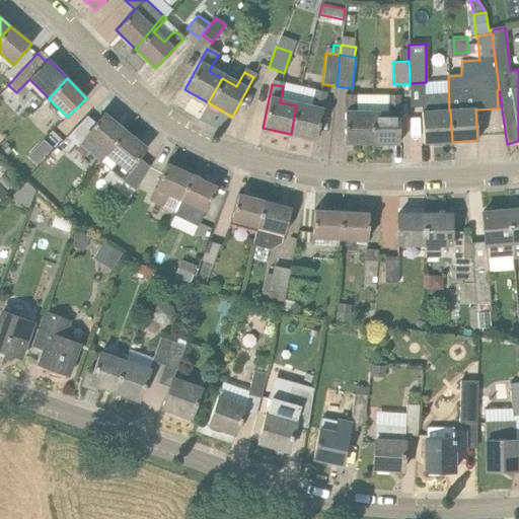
[(315,140),(325,94),(314,92),(311,107),(296,105),(291,134),(315,140)]
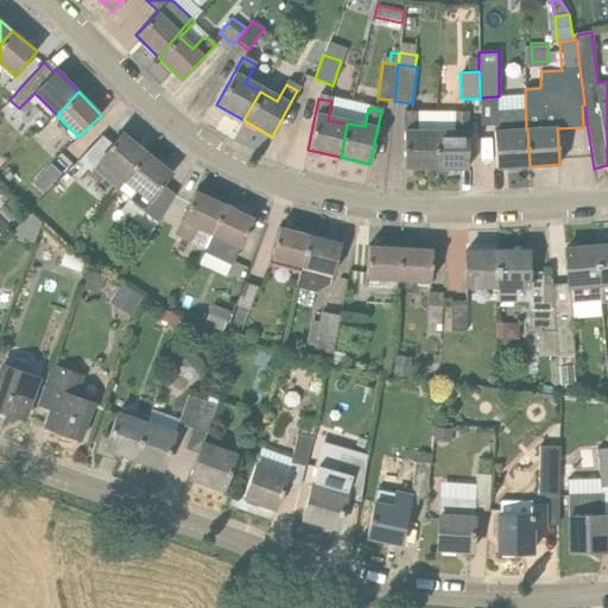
[(437,132),(436,169),(467,169),(468,112),(454,112),(454,131),(437,132)]
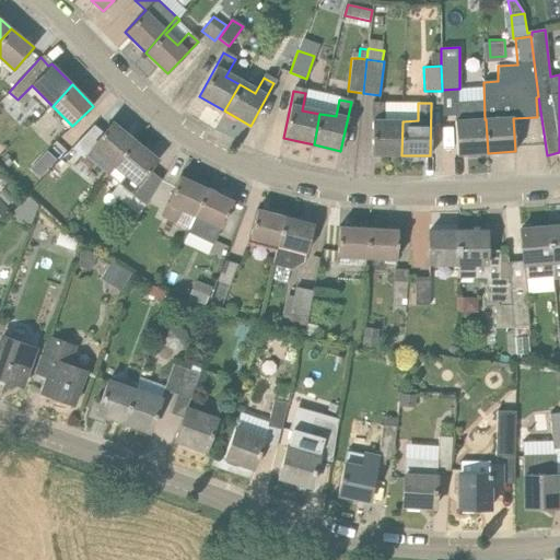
[(401,155),(403,121),(385,121),(385,104),(372,104),(372,154),(401,155)]
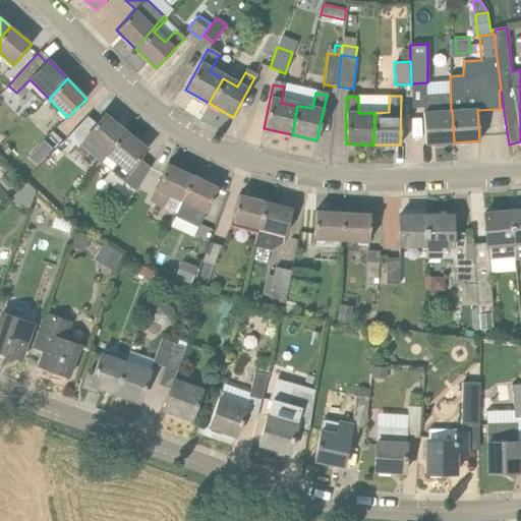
[(452,111),(451,111),(436,112),(436,97),(421,98),(424,145),(454,142),(452,111)]
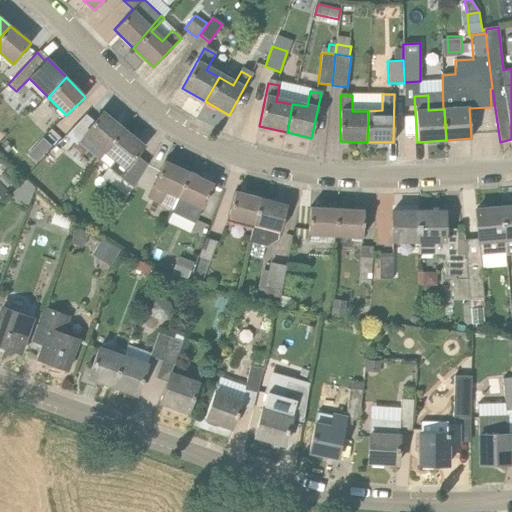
[(77,142),(99,160),(122,130),(101,112),(94,121),(85,114),(65,135),(75,144),(77,142)]
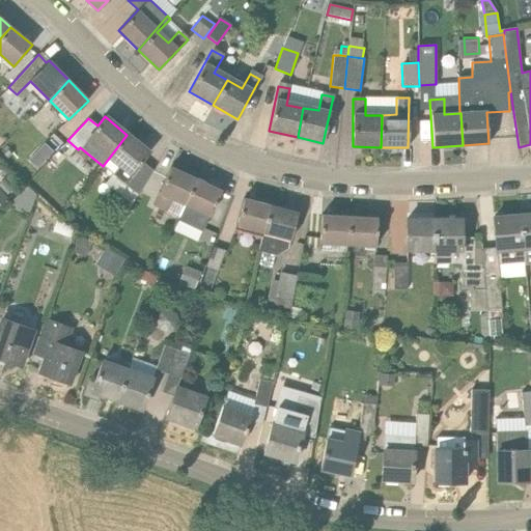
[(141,161),(148,152),(127,135),(103,166),(113,173),(105,183),(131,204),(152,170),(141,161)]
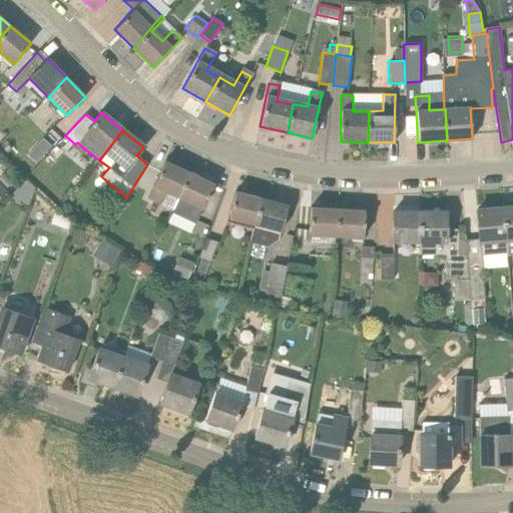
[(32,146),(27,152),(36,161),(41,155),(32,146)]
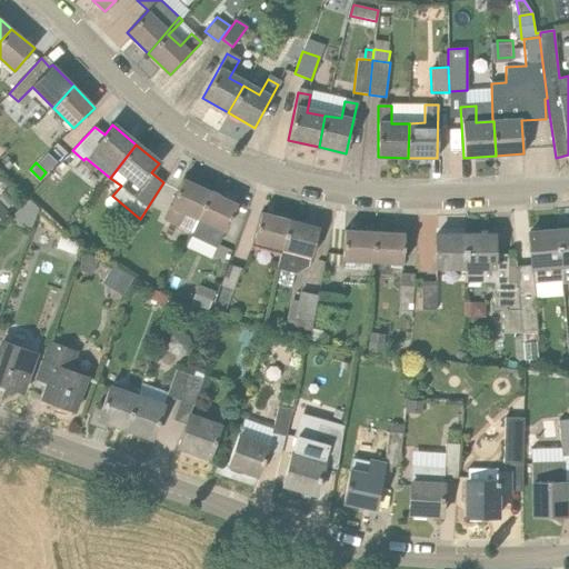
[(195,219),(208,190),(182,179),(168,208),(162,220),(189,231),(195,219)]
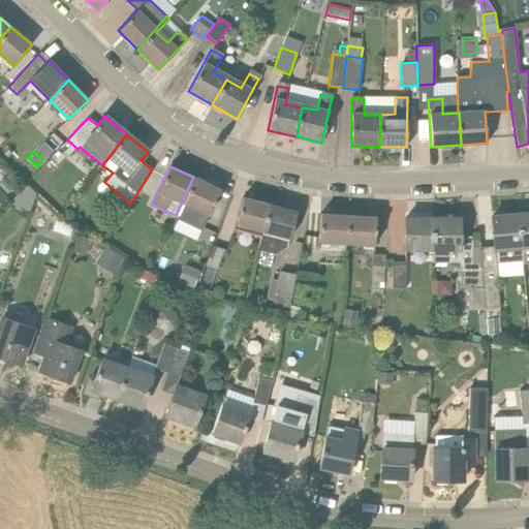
[(10,173),(0,182),(0,186),(7,194),(20,183),(10,173)]
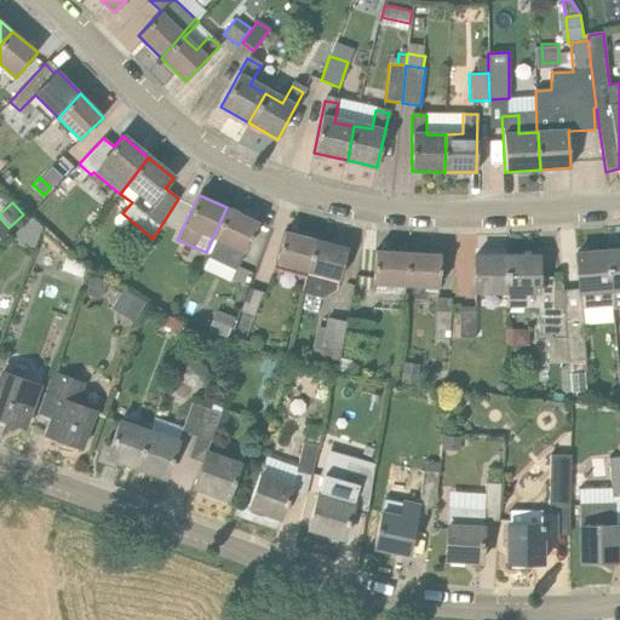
[(212,239),(206,252),(237,267),(258,223),(227,207),(212,239)]
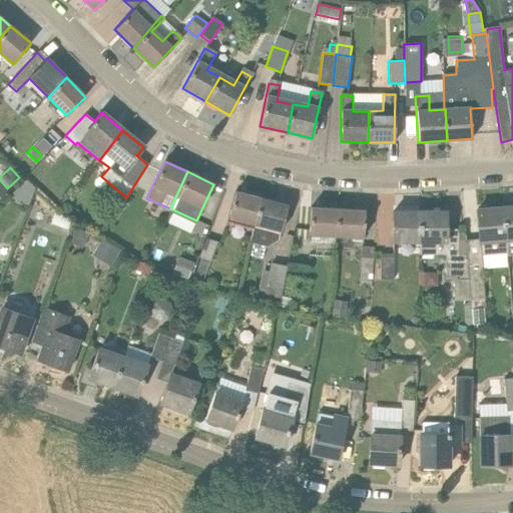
[(0,182),(0,198),(8,192),(0,182)]
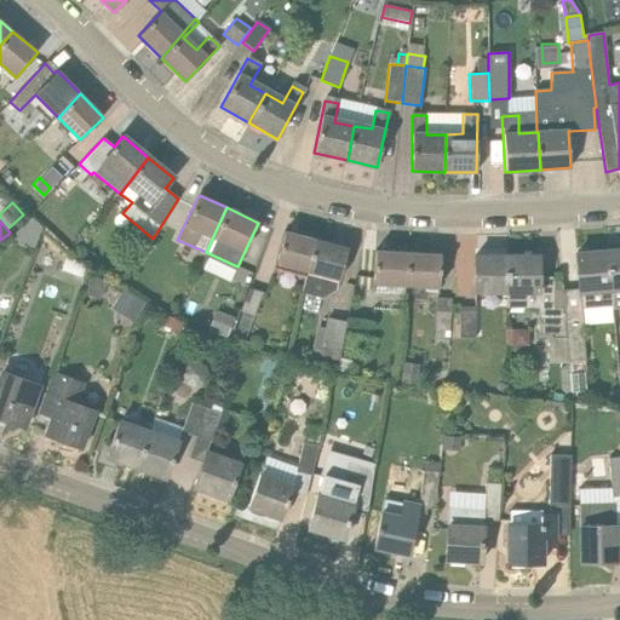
[(306,271),(315,240),(283,231),(275,263),(306,271)]
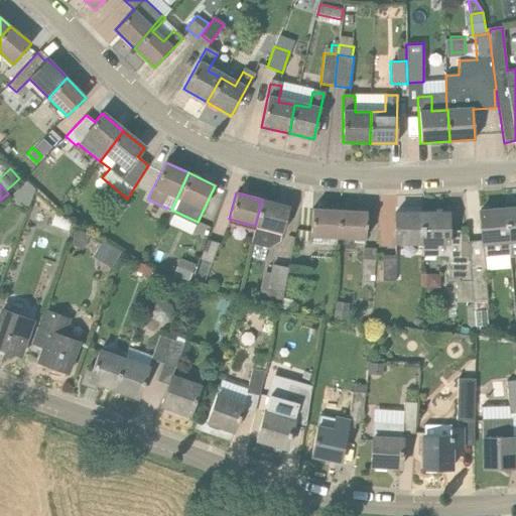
[(273,230),(282,233),(289,207),(262,200),(255,226),(251,243),(269,247),(273,230)]
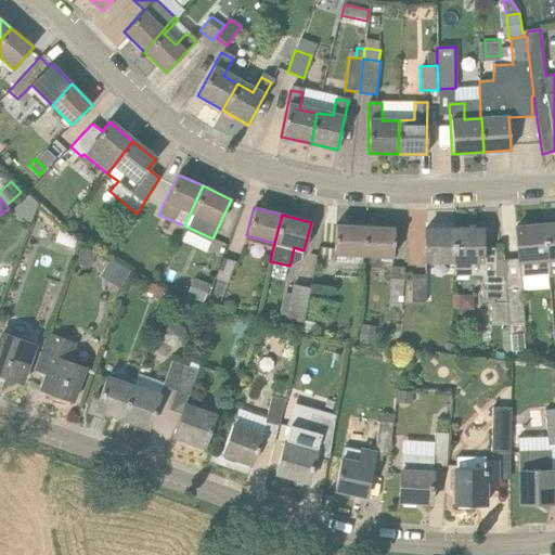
[(554,223),(543,226),(545,258),(546,258),(554,257),(554,223)]
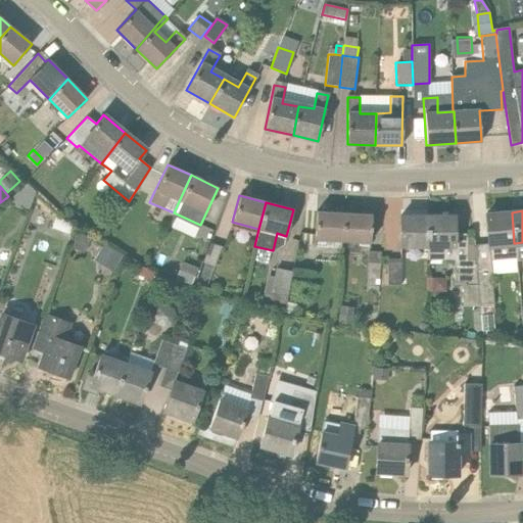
[(342,242),(343,212),(316,211),(315,240),(342,242)]
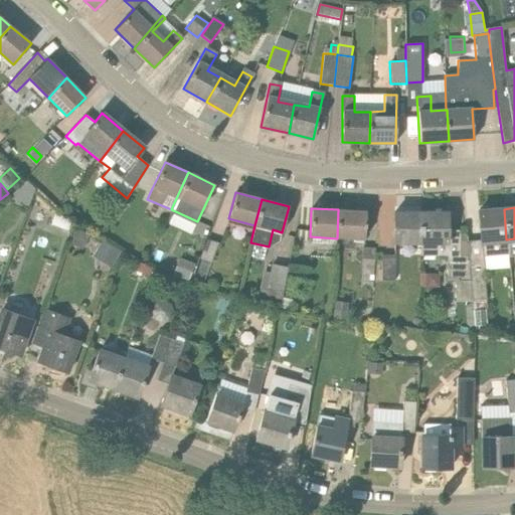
[(337,238),(364,239),(365,211),(338,209),(337,238)]
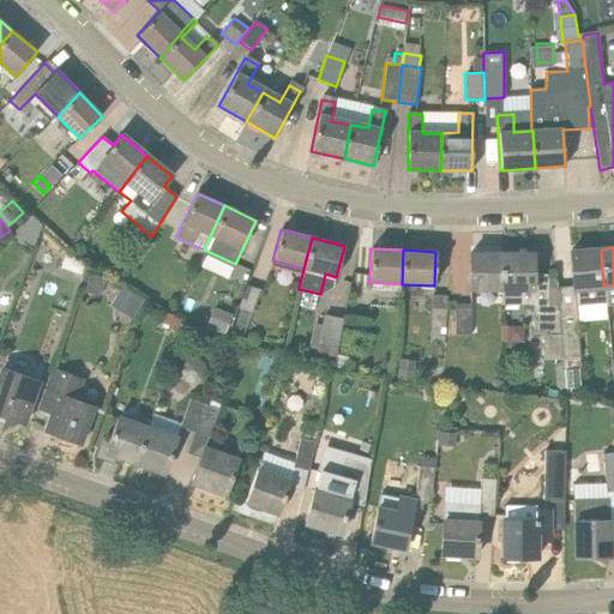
[(605,286),(603,286),(601,250),(570,252),(573,286),(557,288),(558,304),(563,360),(563,368),(581,368),(579,361),(575,305),(585,304),(606,301),(605,286)]
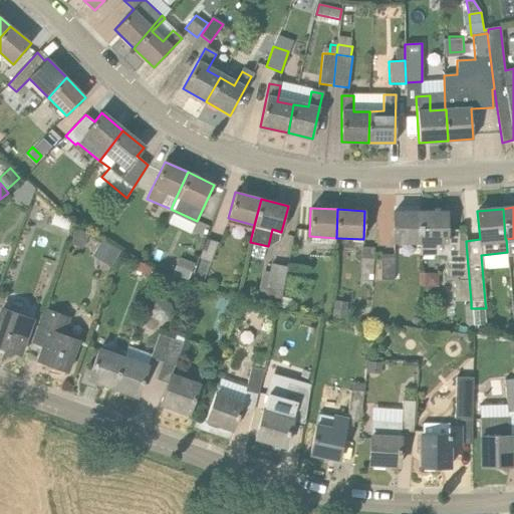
[(394,241),(420,242),(421,242),(421,212),(394,212),(394,241)]
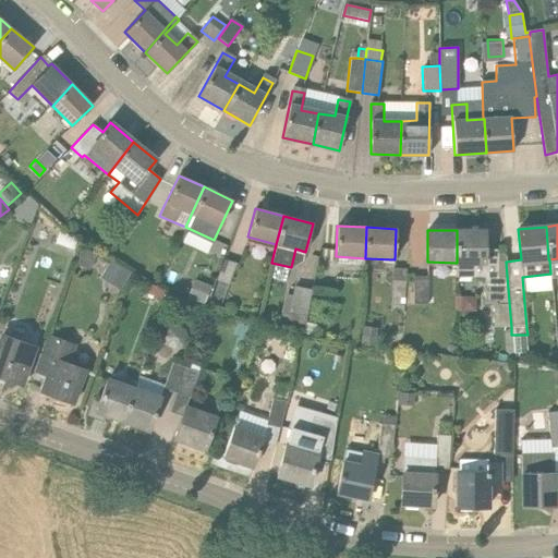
[(456,278),(473,278),(473,263),(484,263),(484,230),(457,230),(457,263),(456,263),(456,278)]
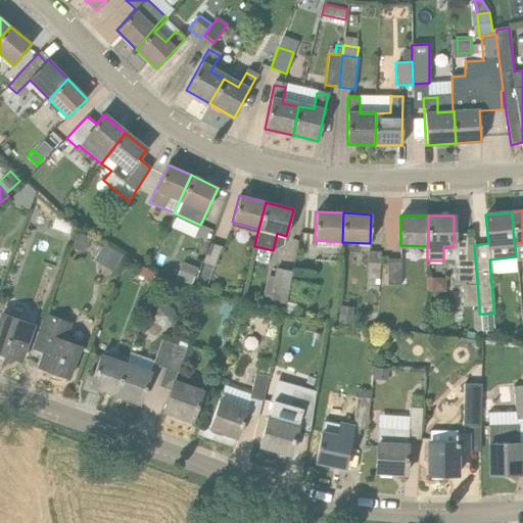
[(51,228),(68,234),(73,222),(54,217),(51,228)]
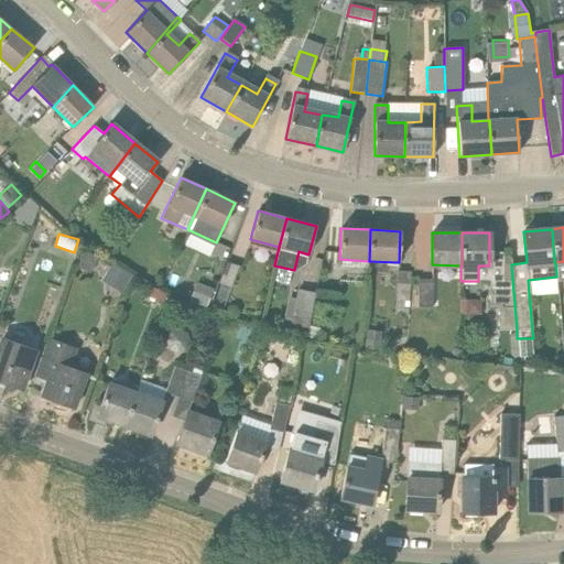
[(77,267),(90,273),(98,255),(84,249),(77,267)]
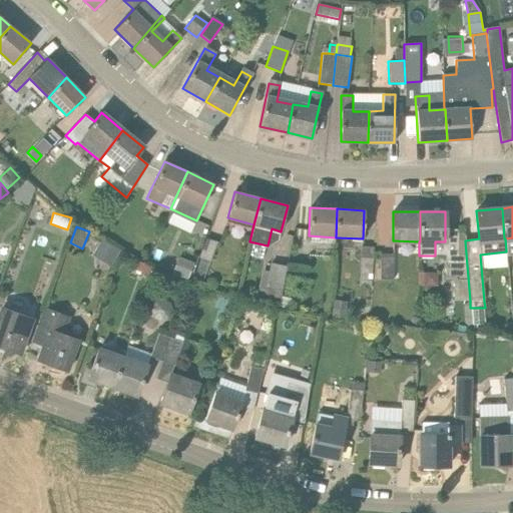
[(198,258),(201,259),(210,262),(217,240),(205,236),(198,258)]
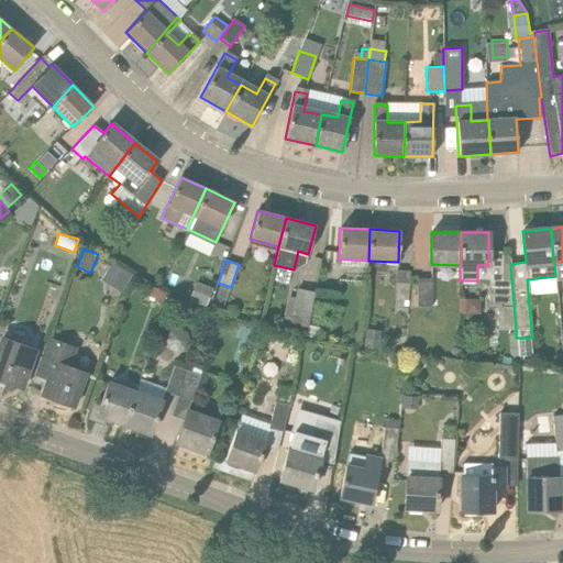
[(121,293),(132,275),(111,263),(100,279),(121,293)]
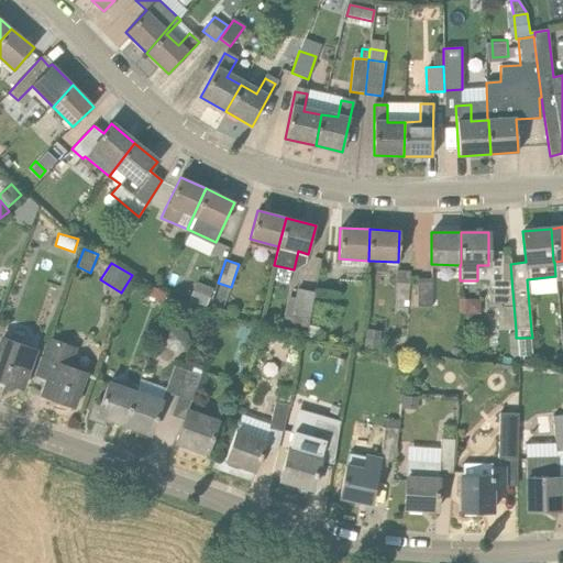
[(410,271),(396,269),(394,313),(408,315),(410,271)]
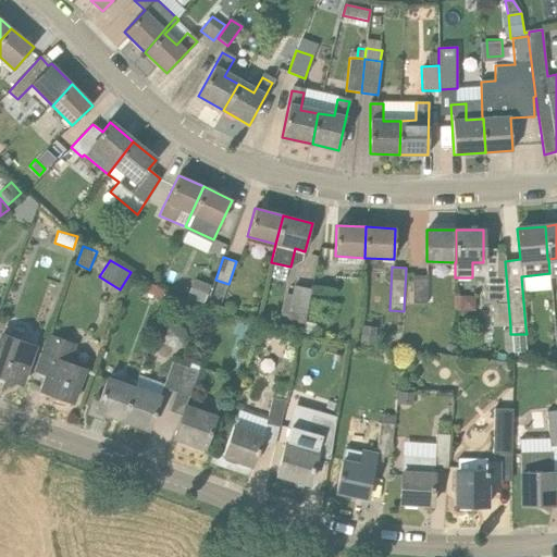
[(425,304),(425,275),(412,275),(412,304),(425,304)]
